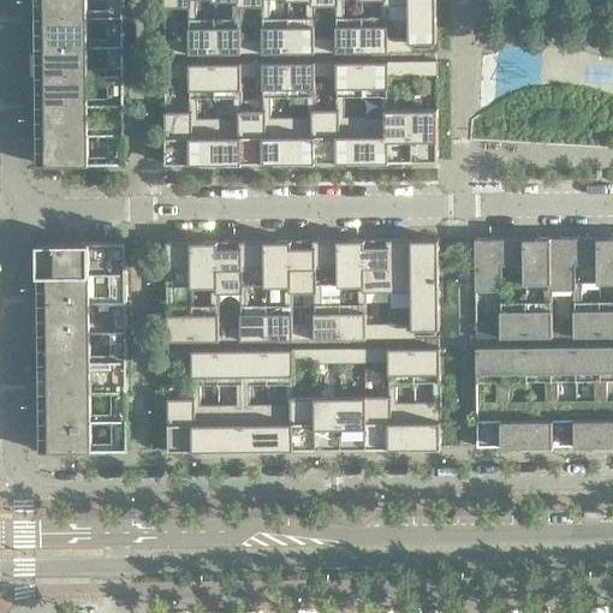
[(123,166),(121,46),(120,0),(31,0),(33,19),(35,19),(35,24),(33,24),(33,49),(35,49),(35,54),(33,54),(34,78),(36,78),(36,83),(34,83),(34,108),(36,108),(36,113),(34,113),(34,137),(36,137),(36,142),(34,142),(34,166),(123,166)]
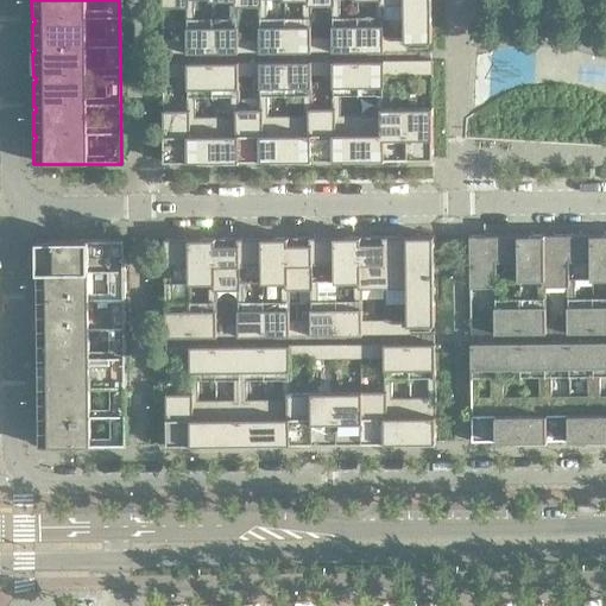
[(429,38),(428,0),(159,0),(159,8),(184,8),(184,40),(161,40),(161,55),(405,52),(404,38),(429,38)]
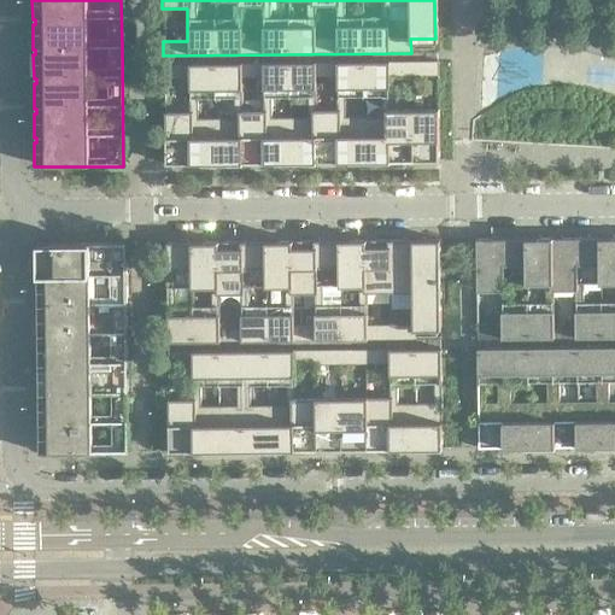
[(437,163),(437,111),(387,111),(387,77),(435,77),(435,63),(163,65),(163,80),(187,80),(187,113),(163,113),(164,165),(179,165),(179,168),(182,168),(182,165),(189,165),(189,168),(191,168),(191,165),(200,165),(200,168),(203,168),(203,165),(226,165),(226,167),(228,167),(228,165),(253,164),(253,167),(256,167),(256,164),(263,164),(263,167),(264,167),(264,164),(274,164),(274,167),(277,167),(277,164),(299,164),(299,167),(302,167),(302,164),(327,164),(327,167),(329,165),(329,164),(337,164),(337,165),(338,165),(338,164),(347,164),(347,165),(351,165),(351,164),(373,163),(373,165),(375,165),(375,163),(400,163),(400,165),(403,165),(403,163),(419,163),(419,165),(421,165),(421,163),(437,163)]
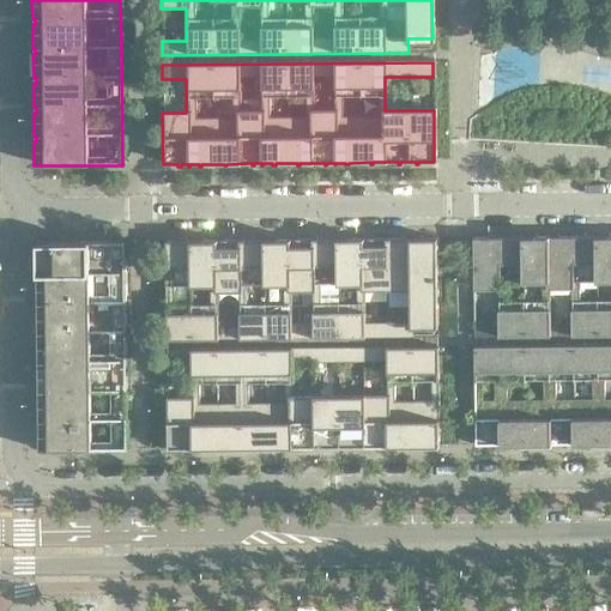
[(610,237),(609,237),(609,236),(605,236),(605,237),(584,239),(584,236),(581,236),(581,239),(556,239),(556,236),(554,236),(554,239),(546,239),(546,237),(545,237),(545,239),(534,239),(534,236),(532,236),(532,239),(510,239),(510,236),(507,237),(507,239),(497,239),(496,239),(489,239),(489,237),(487,237),(487,240),(471,240),(472,291),(496,291),(496,324),(472,324),(472,338),(610,336),(610,237)]
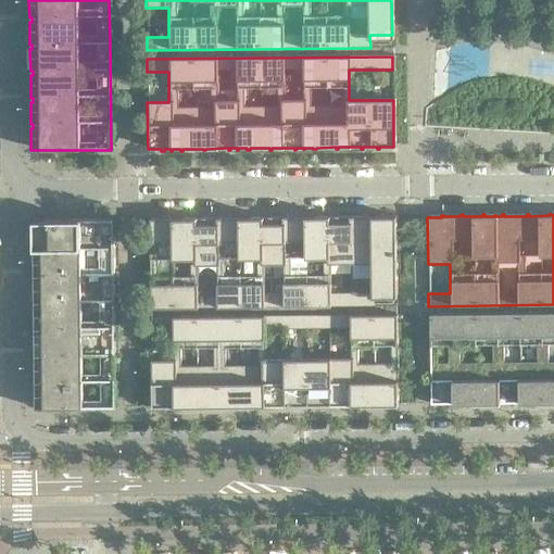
[(395,294),(394,252),(394,217),(380,217),(380,215),(378,215),(378,217),(372,217),(372,216),(370,216),(370,217),(364,217),(364,215),(362,215),(362,217),(336,217),(336,216),(334,216),(334,217),(327,218),(327,217),(326,217),(326,218),(317,218),(317,216),(314,216),(314,218),(294,218),(294,216),(292,216),(292,218),(269,218),(269,216),(267,216),(267,218),(261,218),(261,217),(260,217),(260,218),(250,218),(250,217),(248,217),(248,218),(228,219),(228,217),(226,217),(226,219),(203,219),(203,217),(201,217),(201,219),(194,219),(194,218),(193,218),(193,219),(184,219),(184,217),(181,217),(181,219),(162,219),(162,217),(159,217),(159,219),(148,219),(149,286),(149,310),(373,307),(373,294),(395,294)]
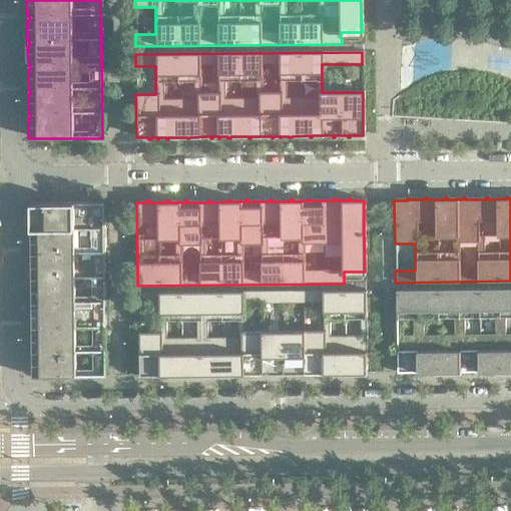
[(104,377),(103,278),(102,203),(29,204),(29,230),(31,230),(31,234),(29,234),(30,256),(32,256),(32,260),(30,260),(30,280),(32,280),(32,284),(30,284),(30,305),(32,304),(32,309),(30,309),(30,329),(32,329),(32,333),(30,333),(31,353),(33,353),(33,357),(31,357),(31,378),(104,377)]
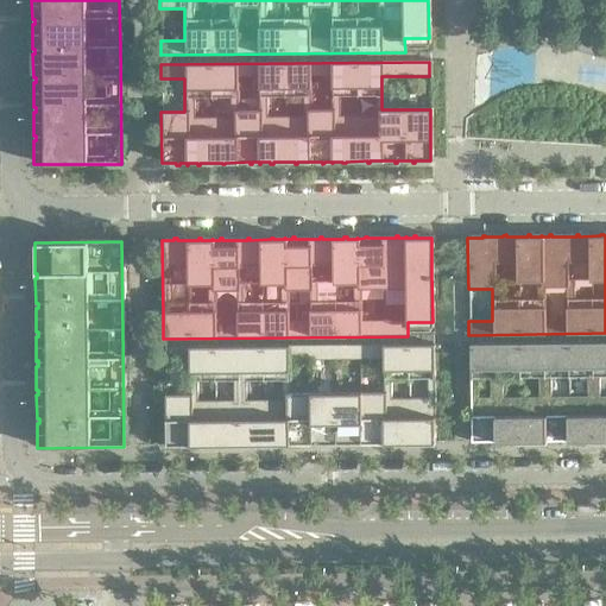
[(605,343),(494,345),(468,345),(469,443),(486,443),(487,444),(490,444),(490,443),(505,442),(505,444),(509,444),(509,442),(530,442),(530,444),(532,444),(532,442),(560,442),(560,444),(562,444),(562,442),(579,442),(579,444),(581,444),(581,442),(603,442),(603,443),(605,443),(605,442),(605,441),(605,343)]
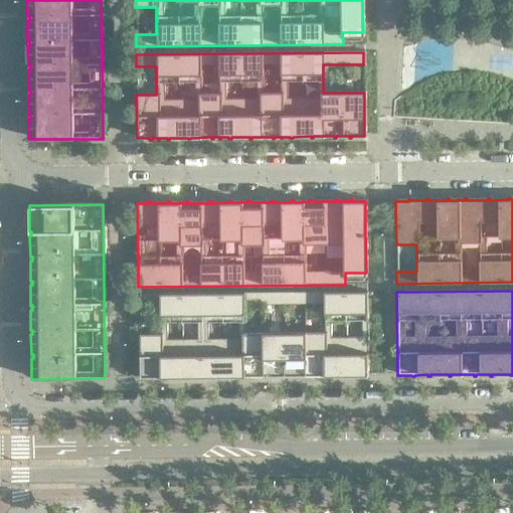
[(367,375),(366,315),(366,292),(138,295),(138,307),(159,307),(159,334),(139,334),(139,378),(152,377),(152,379),(154,379),(154,377),(170,377),(170,379),(172,379),(172,377),(190,377),(190,379),(193,379),(193,377),(210,377),(211,379),(213,379),(213,377),(231,377),(231,378),(233,378),(233,377),(254,376),(254,378),(257,378),(257,376),(263,376),(263,378),(264,378),(264,376),(275,376),(275,378),(278,378),(277,376),(291,376),(291,378),(293,378),(293,376),(316,376),(316,377),(318,377),(318,376),(324,376),(324,377),(325,377),(325,376),(334,376),(334,377),(336,377),(336,375),(355,375),(355,377),(357,377),(357,375),(367,375)]
